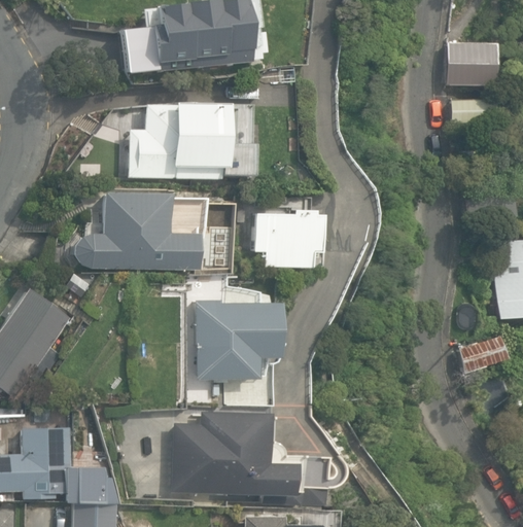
[(123,30),(126,70),(262,59),(260,50),(264,50),(263,30),(258,30),(257,22),(248,23),(246,0),(160,0),(155,0),(158,20),(149,21),(150,28),(123,30)]
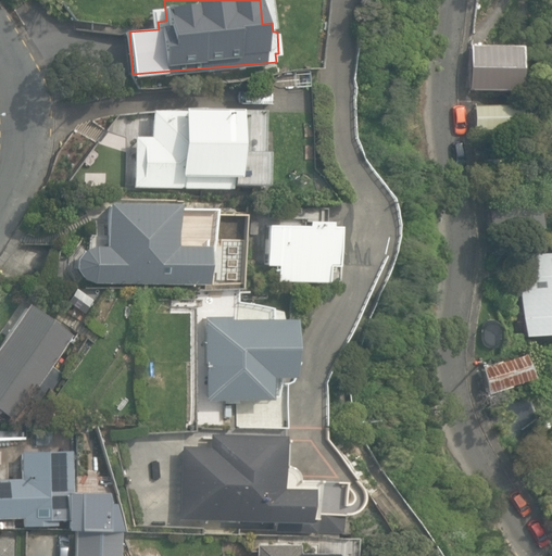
[(472,88),(517,89),(518,47),(473,46),(472,88)]
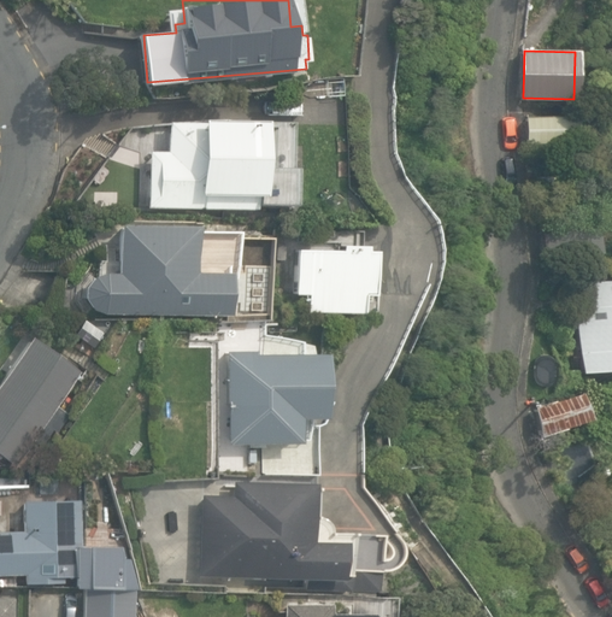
[(152,153),(151,207),(257,209),(257,204),(295,205),(296,169),(272,169),(272,127),(266,127),(266,122),(216,122),(216,117),(204,117),(204,124),(170,124),(169,153),(152,153)]
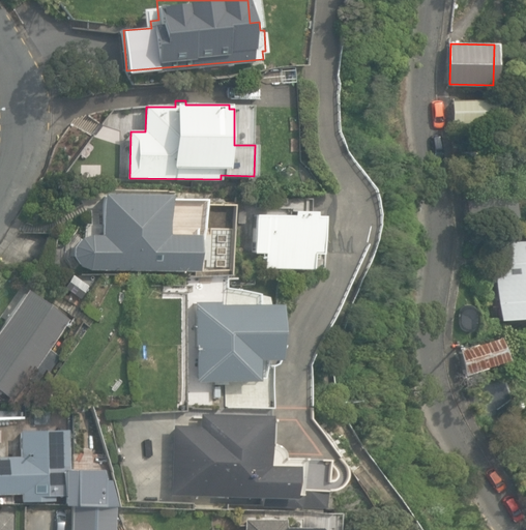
[(454,101),(454,123),(494,122),(493,100),(454,101)]
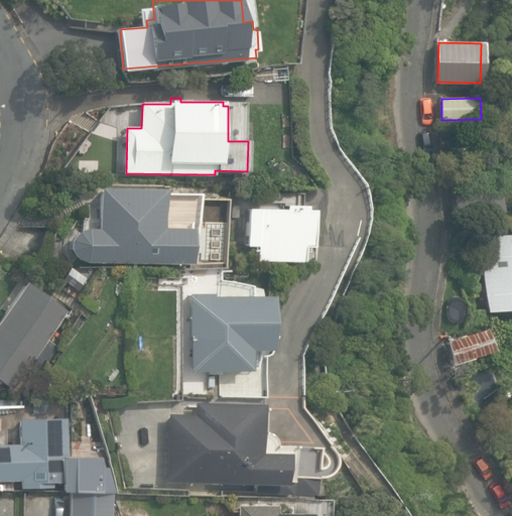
[(80,260),(91,264),(196,265),(197,229),(167,228),(168,190),(101,189),(101,228),(91,228),(81,232),(75,241),(75,251),(80,260)]
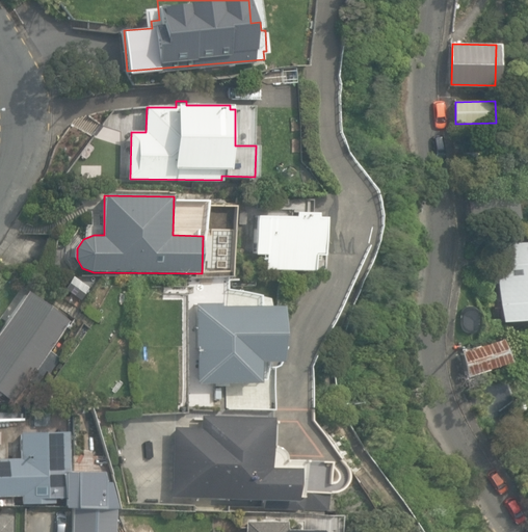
[(293,216),(259,216),(258,254),(268,254),(268,268),(311,269),(312,256),(319,256),(320,218),(314,218),(314,213),(294,212),(293,216)]
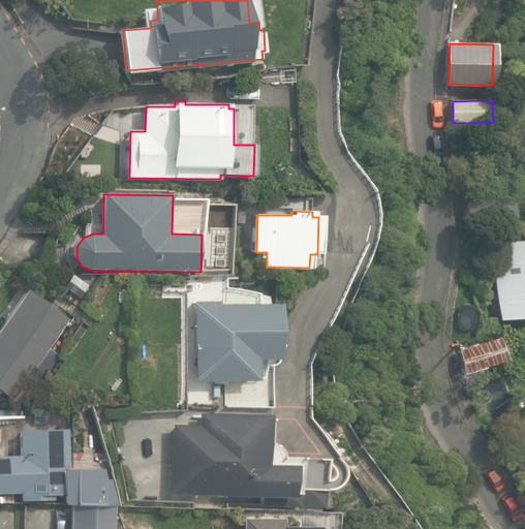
[(495,261),(500,319),(524,316),(524,239),(499,242),(500,260),(495,261)]
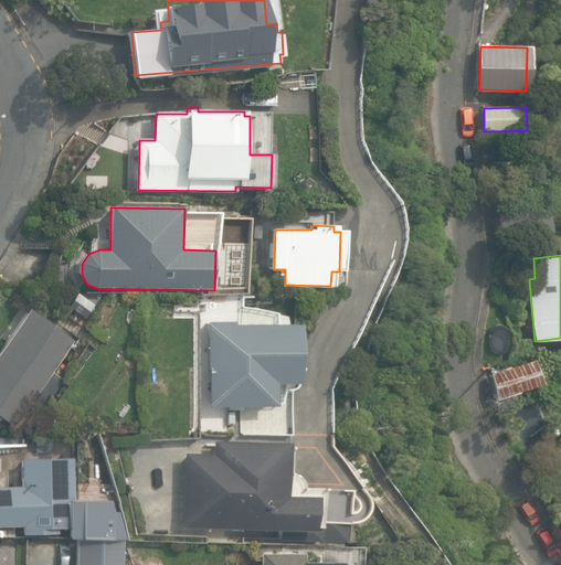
[(0,414),(18,427),(44,388),(57,398),(69,381),(55,372),(76,340),(31,309),(0,354),(0,414)]
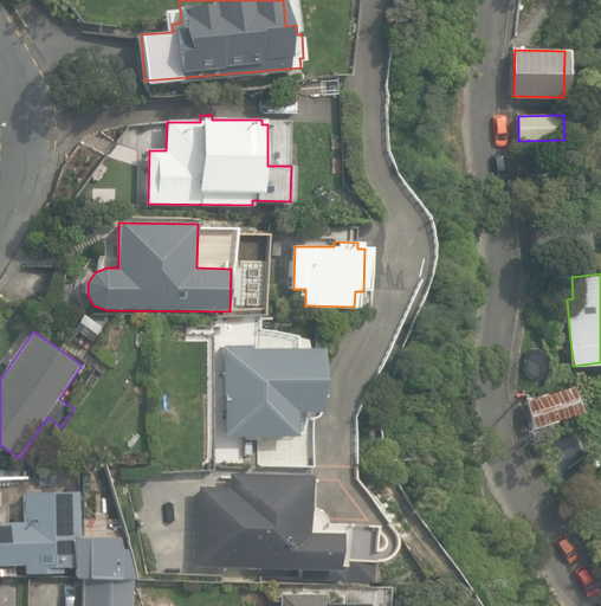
[(251,346),(226,346),(225,434),(293,434),(293,411),(316,411),(316,349),(251,349),(251,346)]
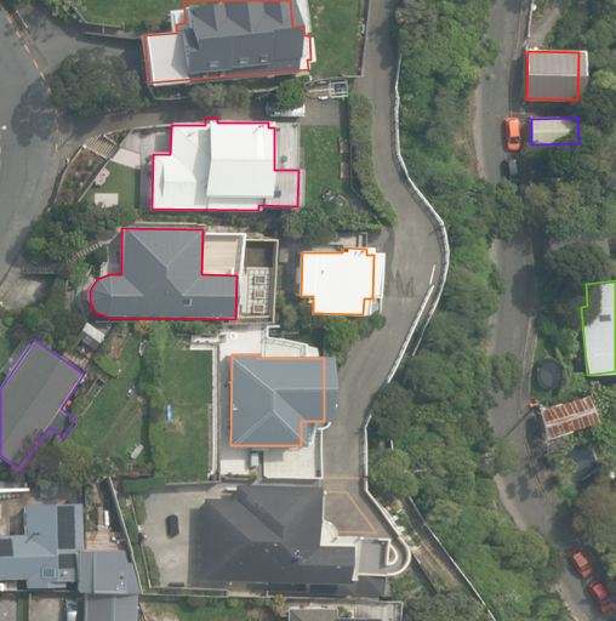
[(566,417),(575,445),(615,432),(615,419),(610,403),(566,417)]
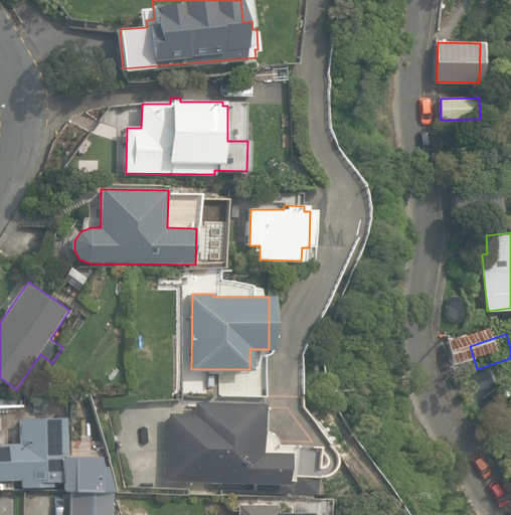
[(50,407),(61,407),(61,392),(50,392),(50,407)]
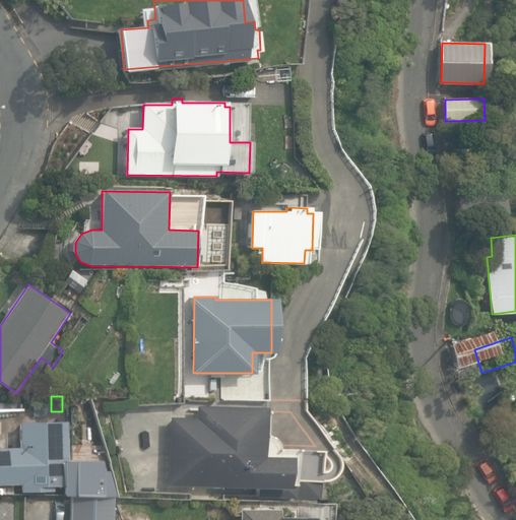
[(172,417),(171,486),(267,489),(267,498),(322,499),(322,483),(291,483),(291,456),(262,455),(263,408),(197,406),(197,418),(172,417)]
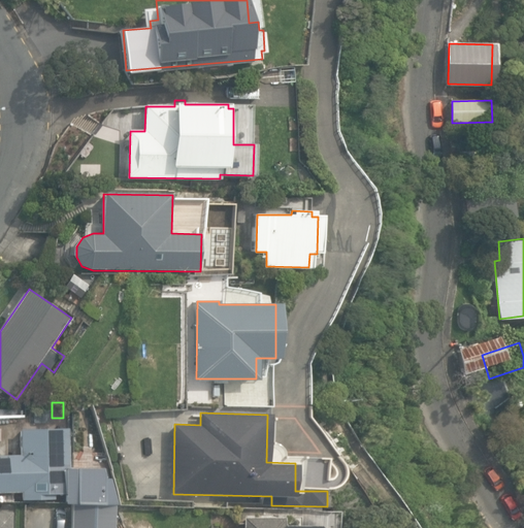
[(69,502),(120,502),(113,475),(104,474),(103,466),(78,465),(78,443),(71,444),(70,428),(24,429),(24,447),(14,447),(14,455),(0,455),(0,491),(25,491),(25,499),(57,499),(57,494),(69,493),(69,502)]
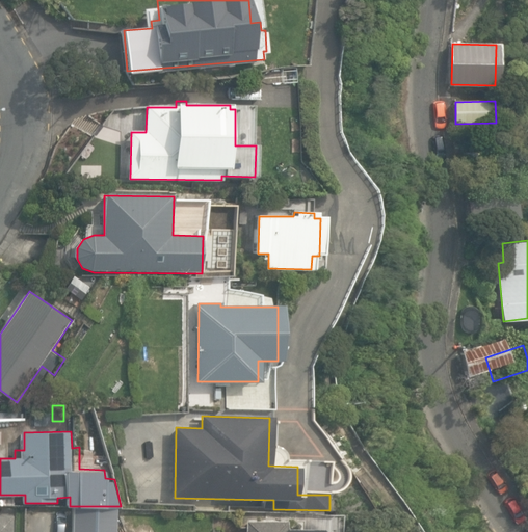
[(0,531),(14,531),(14,516),(0,515),(0,531)]
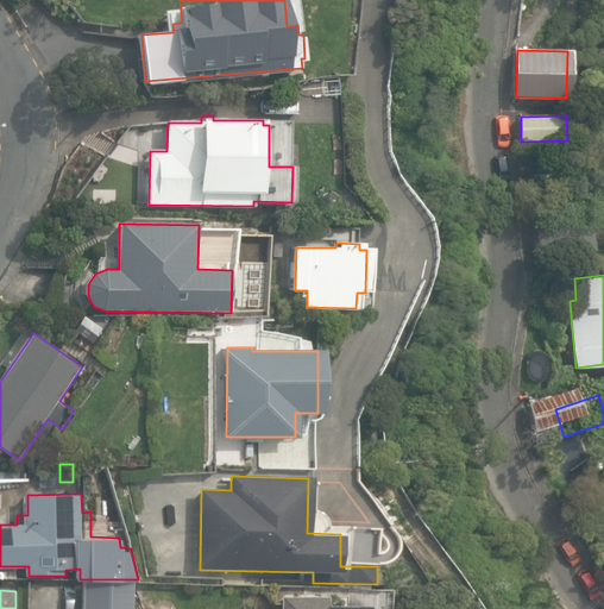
[(83,590),(83,608),(134,608),(134,590),(83,590)]
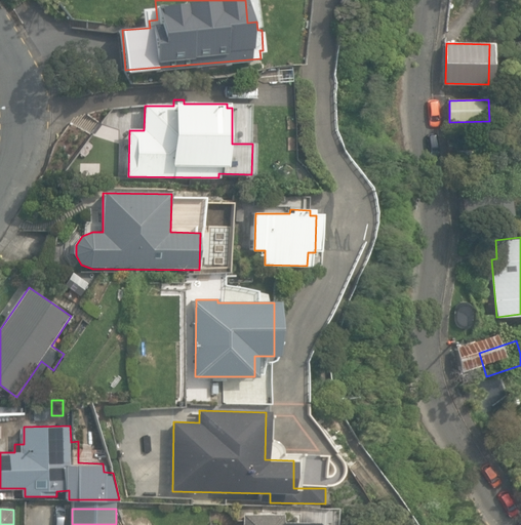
[(243,514),(242,524),(321,524),(317,521),(285,521),(285,514),(243,514)]
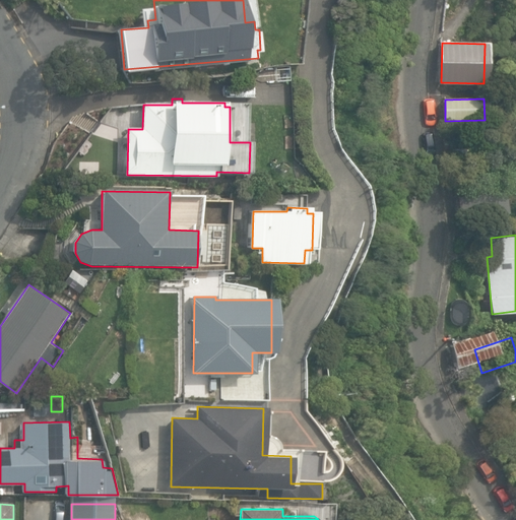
[(134,518),(134,519),(153,519),(149,511),(134,518)]
